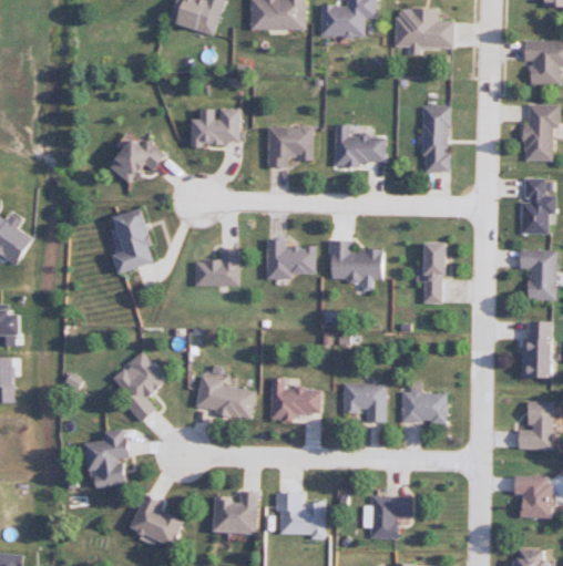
[(172,0),(173,28),(219,28),(219,0),(172,0)]
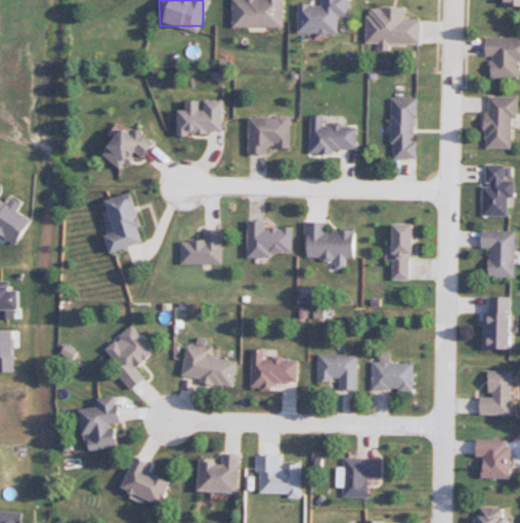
[(282,0),(231,0),(232,28),(282,28),(282,0)]
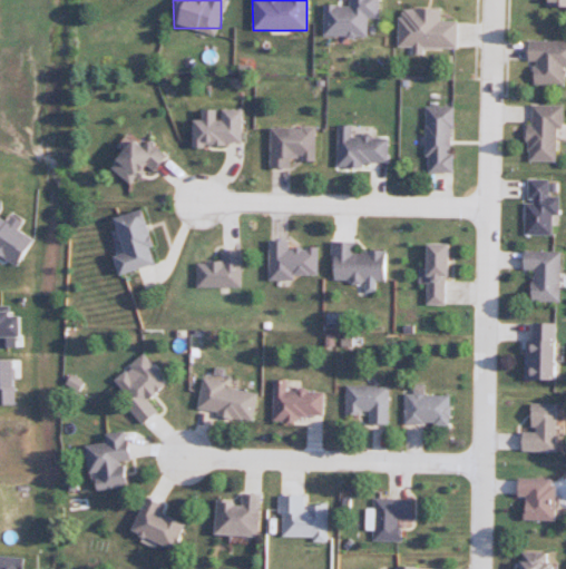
[(363,0),(321,0),(321,37),(369,37),(369,19),(378,19),(377,0),(363,0)]
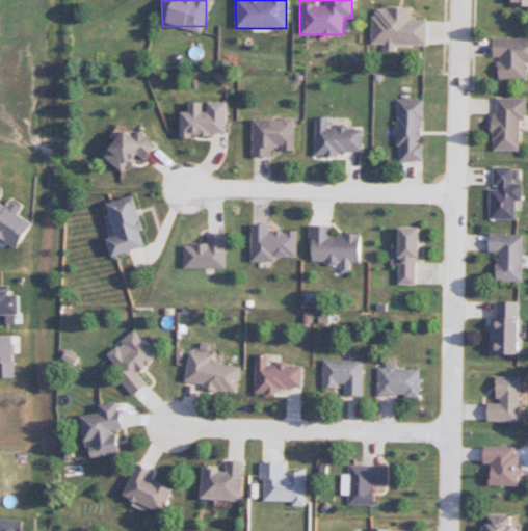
[(426,20),(412,20),(412,8),(371,7),(371,44),(426,45),(426,20)]
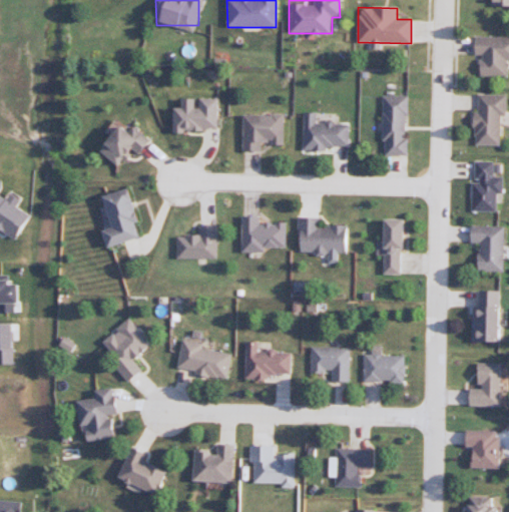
[(508,37),(475,37),(475,57),(481,57),(481,78),(508,78),(508,61),(508,37)]
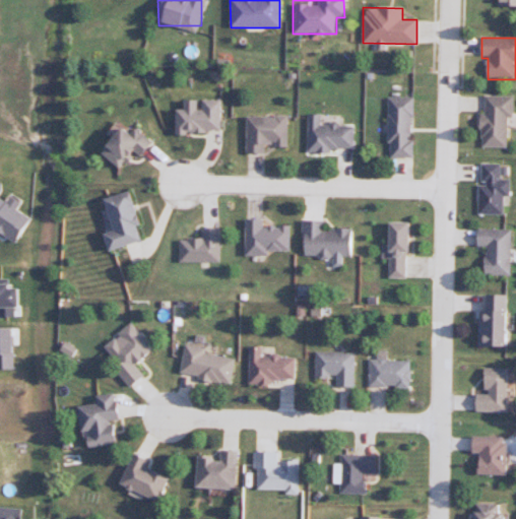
[(481,148),(511,149),(512,98),(482,96),(481,148)]
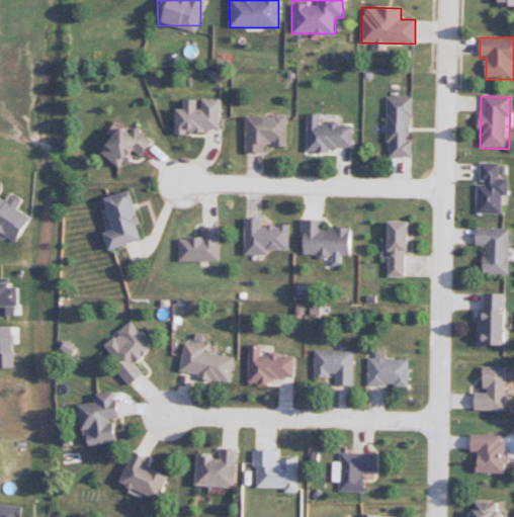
[(387,97),(387,158),(413,158),(413,97),(387,97)]
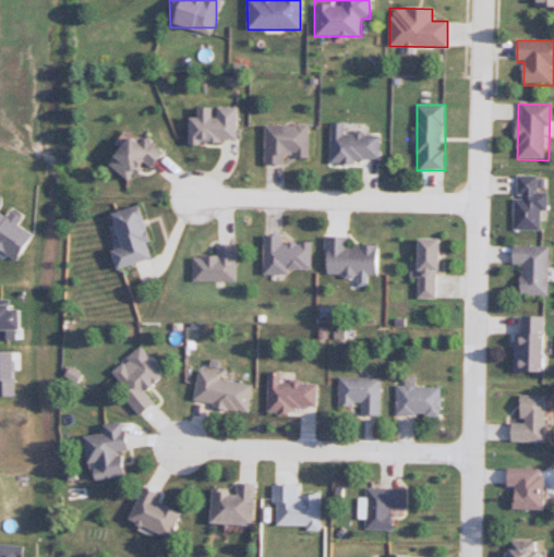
[(196,117),(188,117),(187,144),(239,144),(239,107),(196,107),(196,117)]
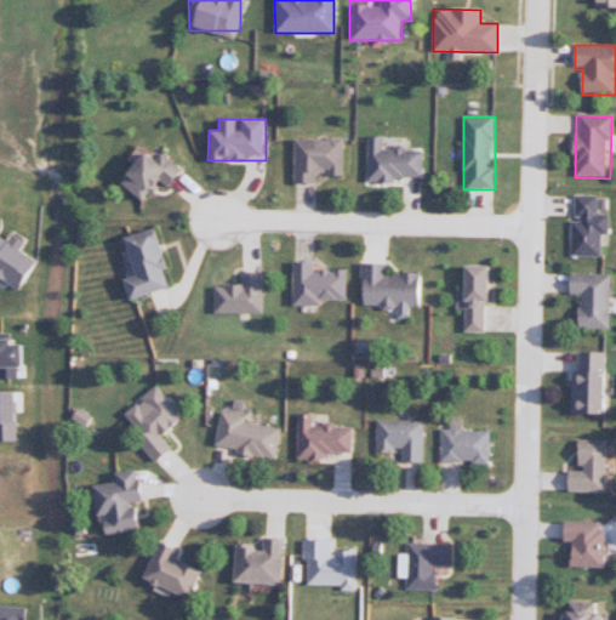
[(366,180),(423,180),(423,151),(406,151),(406,137),(366,137),(366,180)]
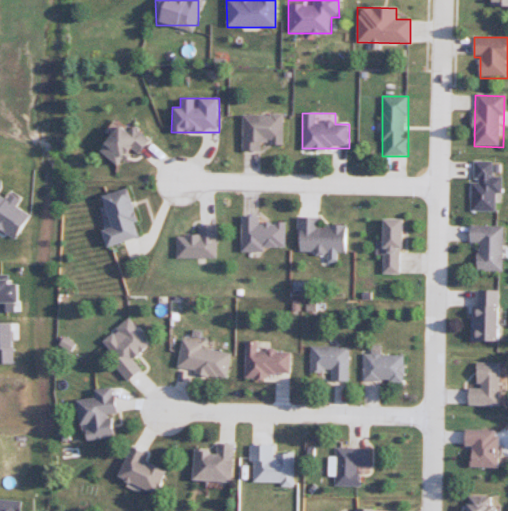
[(283,115),(242,115),(242,149),(283,149),(283,115)]
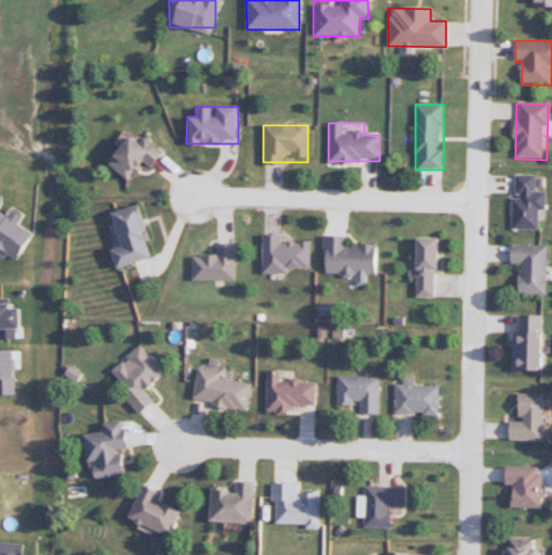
[(147,163),(152,168),(165,154),(139,129),(109,162),(129,181),(147,163)]
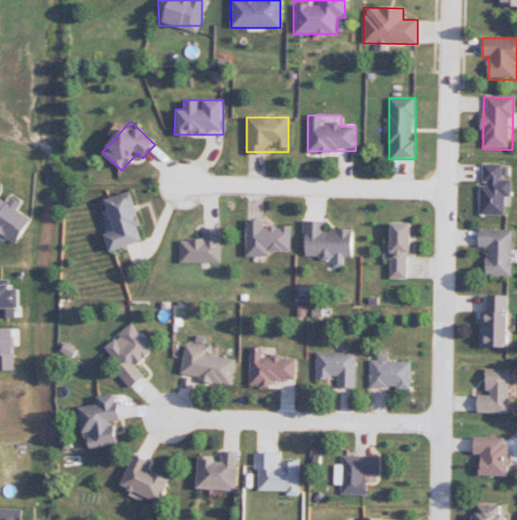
[(494,164),(473,164),(473,215),(501,215),(501,180),(494,180),(494,164)]
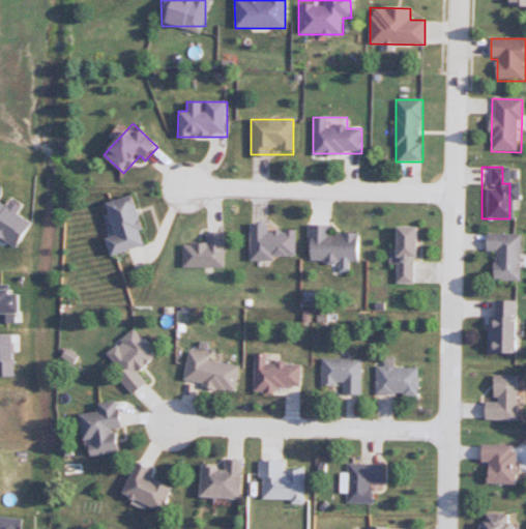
[(115,255),(149,245),(135,196),(100,205),(115,255)]
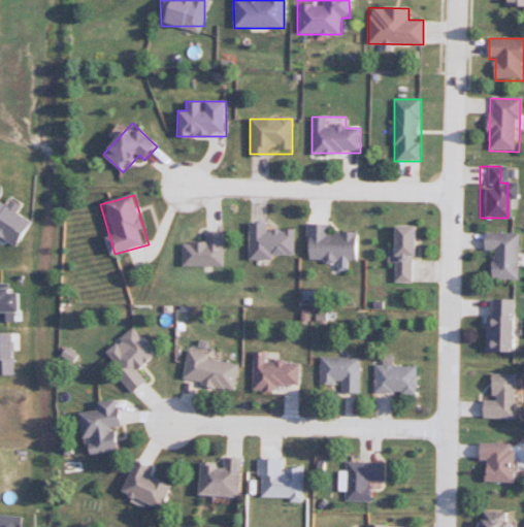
[(404,283),(404,226),(384,226),(384,283),(404,283)]
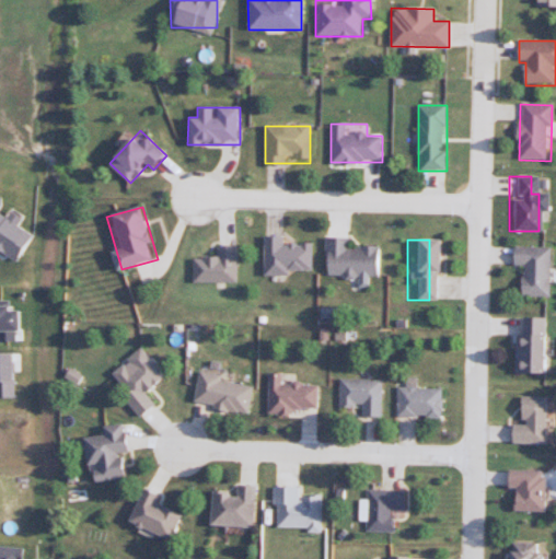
[(264,275),(312,275),(312,241),(264,241),(264,275)]
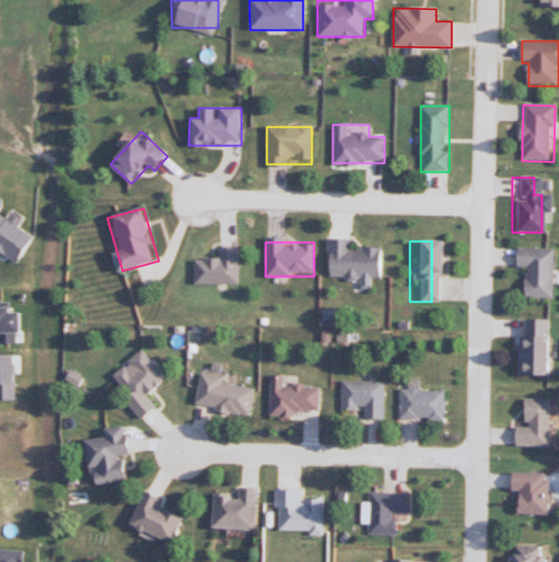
[(376,244),(328,244),(328,278),(376,278),(376,244)]
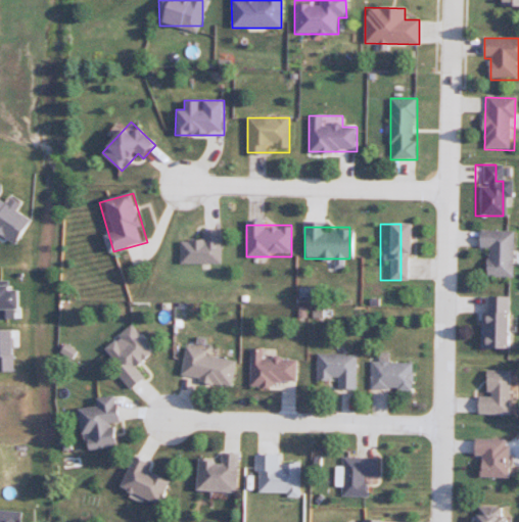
[(479,277),(505,277),(505,230),(471,230),(471,247),(479,247),(479,277)]
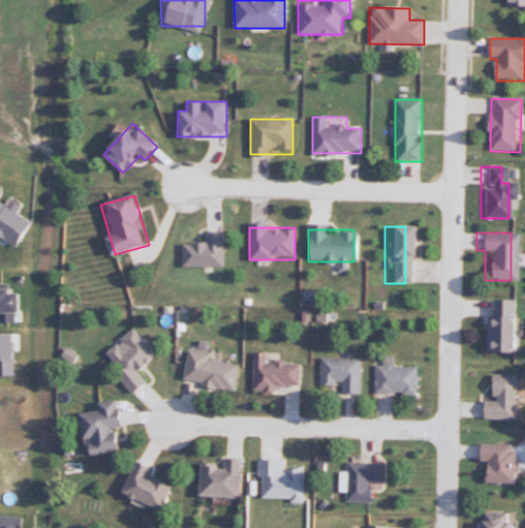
[(182,243),(182,268),(223,268),(223,234),(196,234),(196,243),(182,243)]
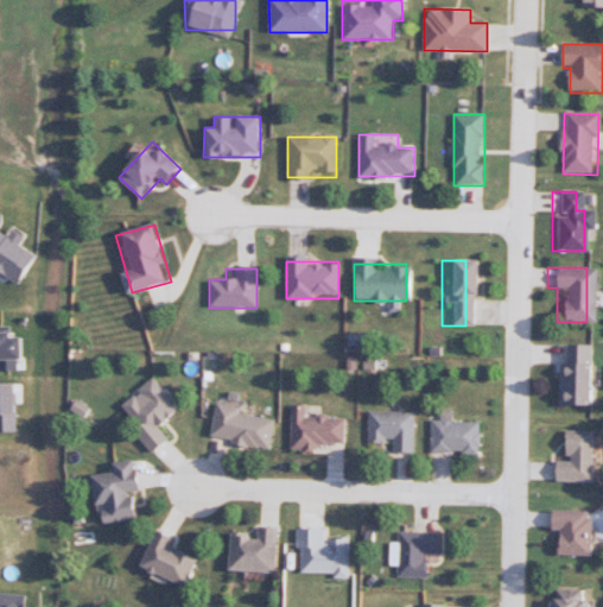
[(582,345),(554,345),(554,404),(581,405),(582,345)]
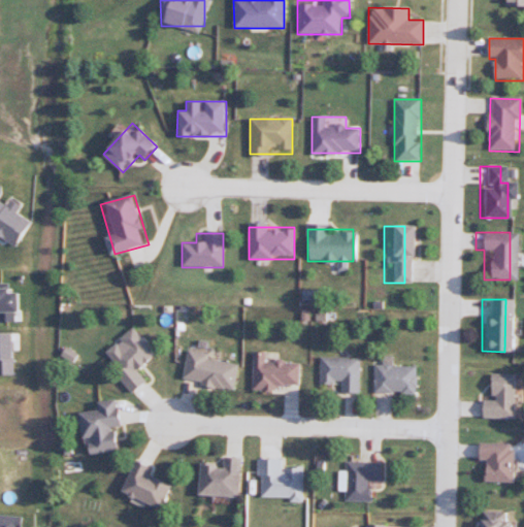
[(104,350),(132,394),(149,384),(139,369),(157,358),(138,328),(104,350)]
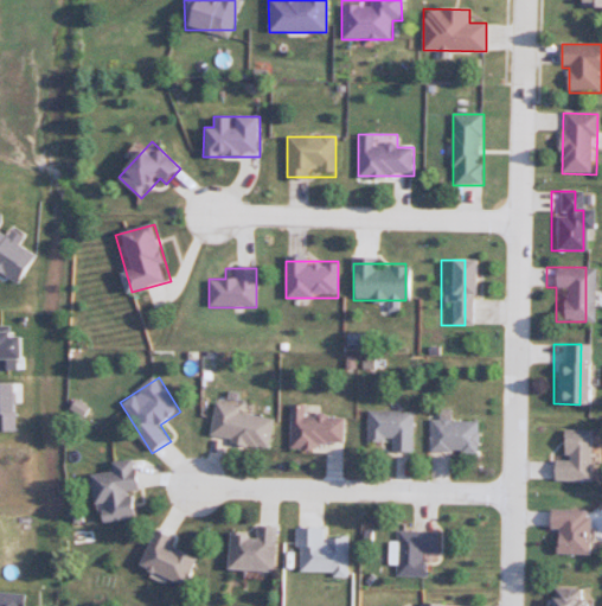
[(345,416),(311,416),(311,406),(290,404),(290,447),(345,447),(345,416)]
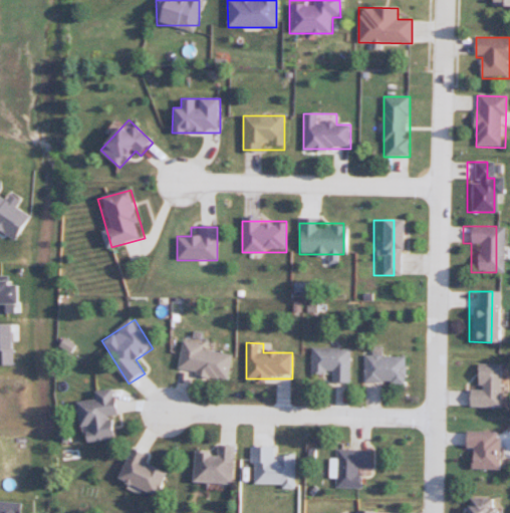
[(229,379),(233,351),(182,344),(178,372),(229,379)]
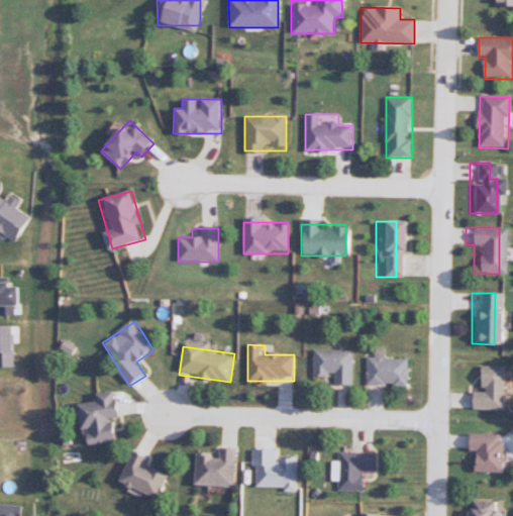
[(326,385),(345,385),(345,350),(306,350),(307,376),(326,376),(326,385)]
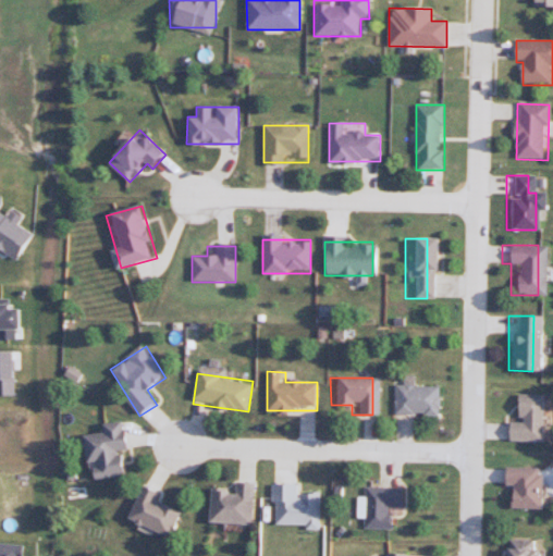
[(388,385),(388,416),(430,416),(430,385),(388,385)]
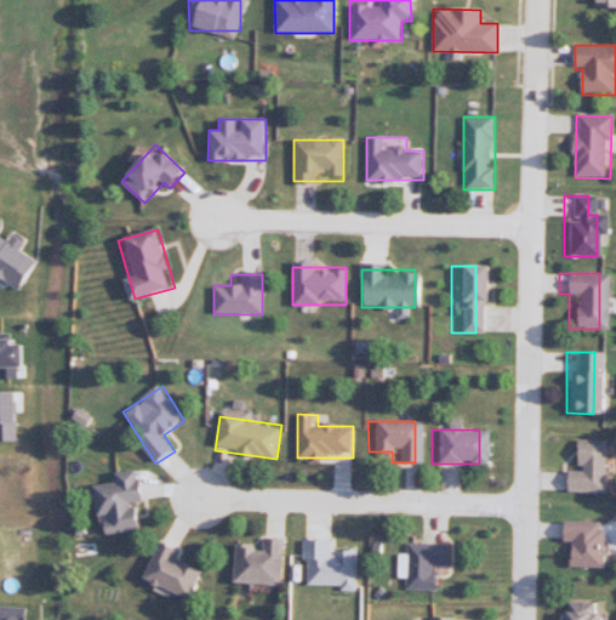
[(557,493),(593,493),(593,441),(566,441),(566,471),(557,471),(557,493)]
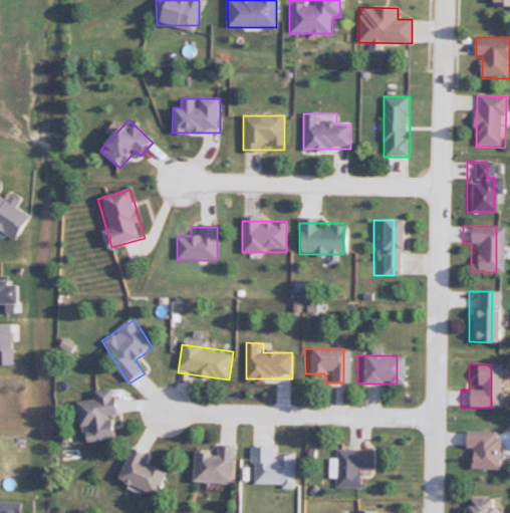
[(80,402),(84,443),(121,440),(116,389),(96,391),(97,400),(80,402)]
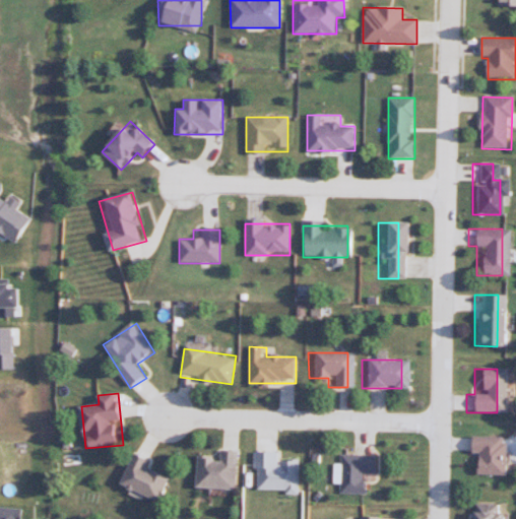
[(462,453),(468,453),(468,474),(496,474),(496,437),(462,437),(462,453)]
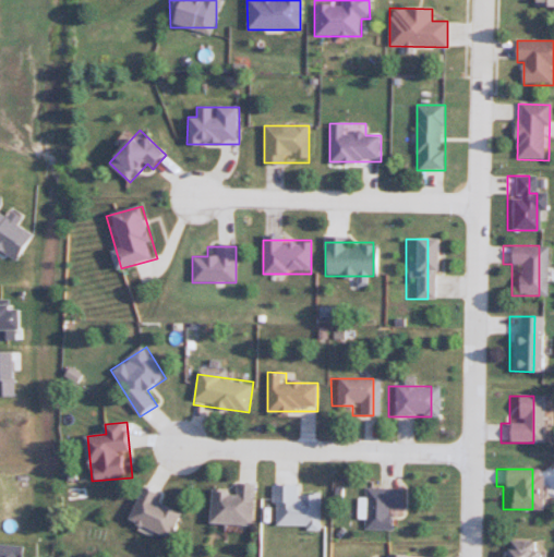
[(255,524),(256,485),(213,484),(212,524),(255,524)]
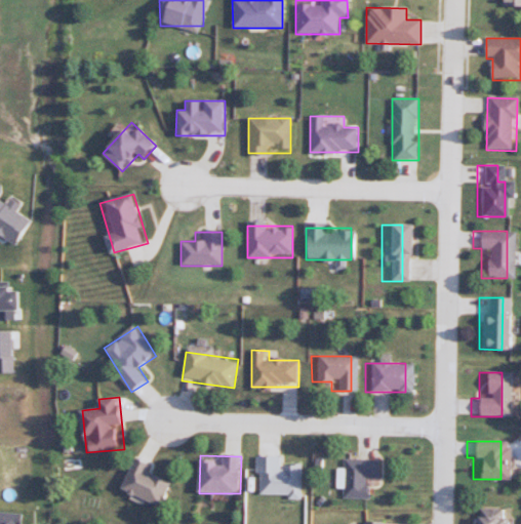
[(302,465),(282,465),(282,455),(258,455),(258,497),(302,497),(302,465)]
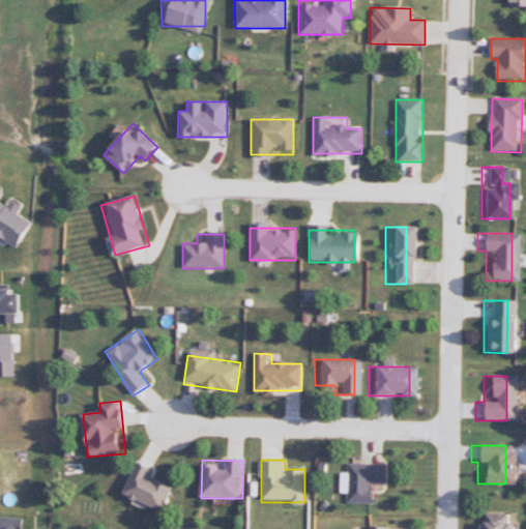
[(153,476),(155,470),(136,463),(123,497),(165,512),(175,486),(153,476)]
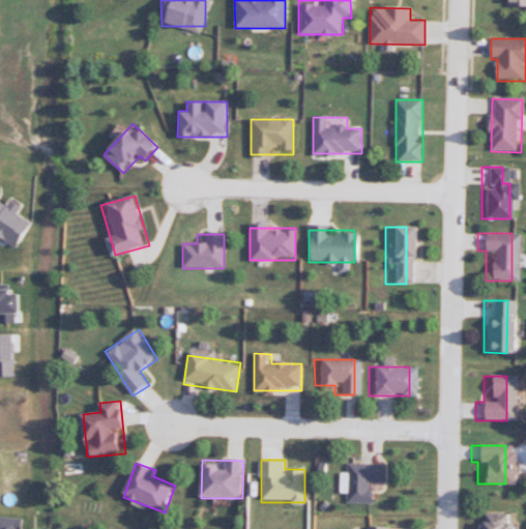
[(375,464),(340,464),(340,504),(363,504),(363,482),(375,482),(375,464)]
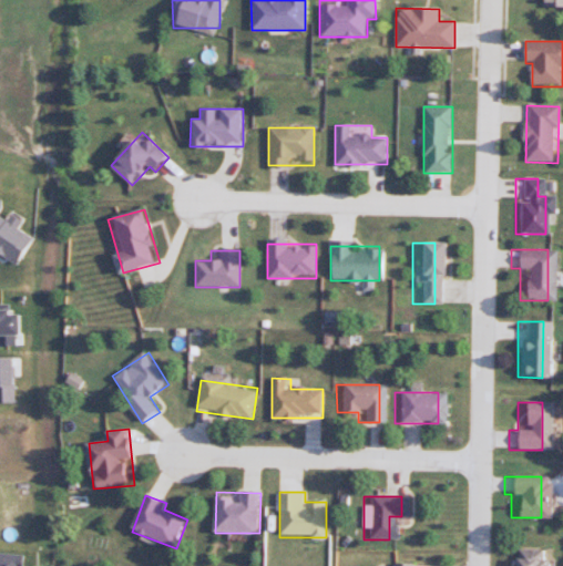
[(509,558),(502,558),(502,565),(536,565),(538,551),(509,551),(509,558)]
